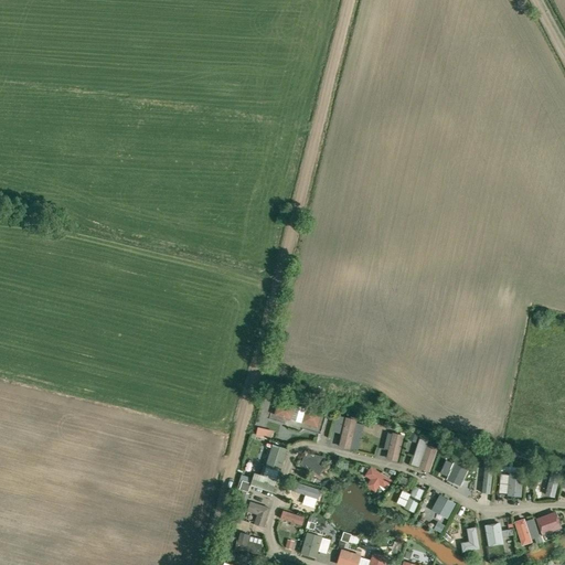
[(290,419),(291,419),(296,404),(279,400),(275,414),(287,418),(290,419)]
